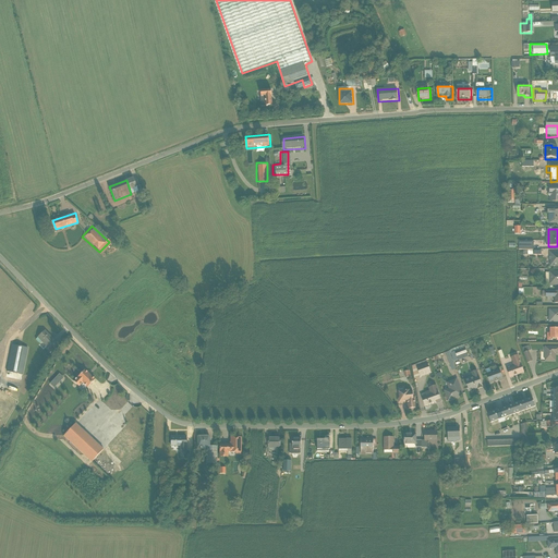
[(555,303),(557,302),(557,290),(547,291),(547,298),(555,298),(555,303)]
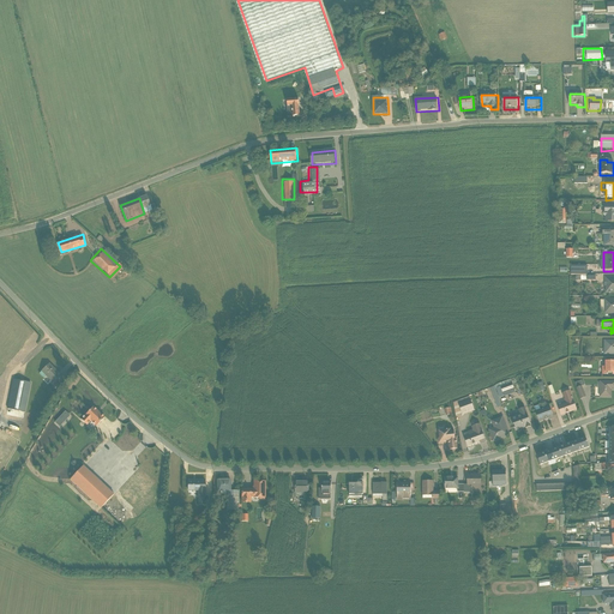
[(603,375),(613,374),(613,361),(607,361),(607,367),(603,367),(603,375)]
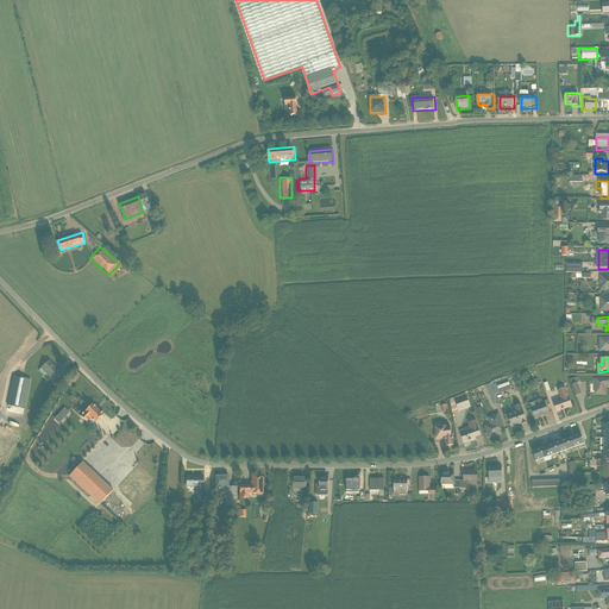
[(54,380),(61,371),(50,360),(42,369),(54,380)]
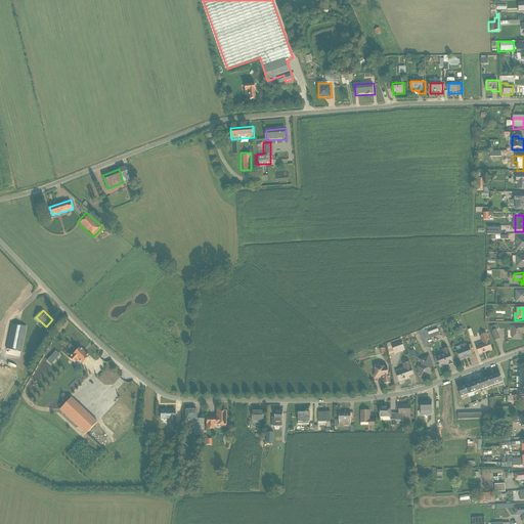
[(11,323),(7,349),(23,352),(27,325),(11,323)]
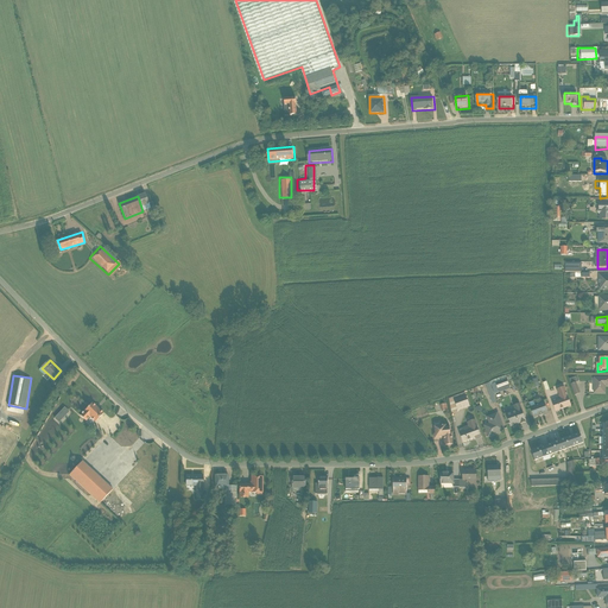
[(607,386),(607,378),(595,378),(595,394),(606,396),(607,387),(607,386)]
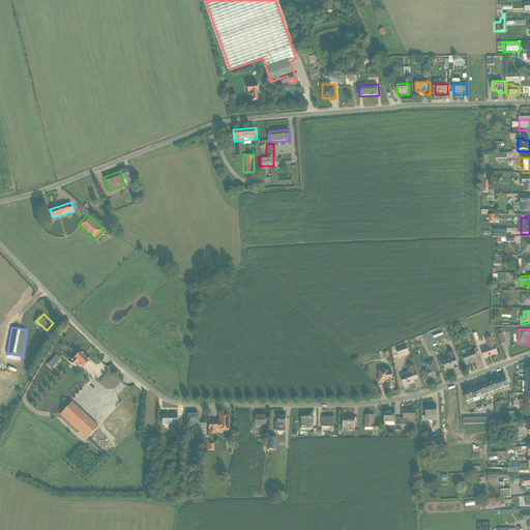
[(159,336),(174,351),(178,347),(163,332),(159,336)]
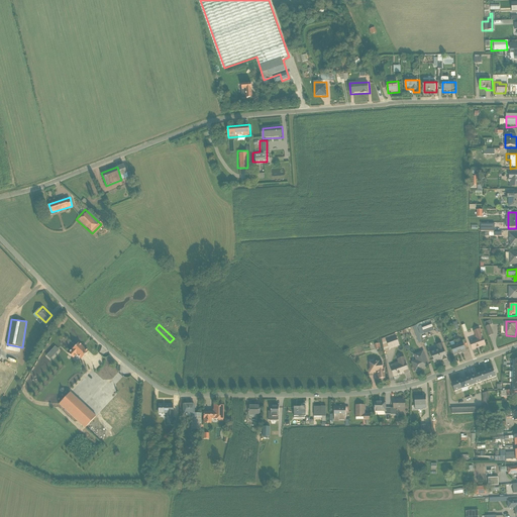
[(415,343),(419,341),(413,325),(409,326),(415,343)]
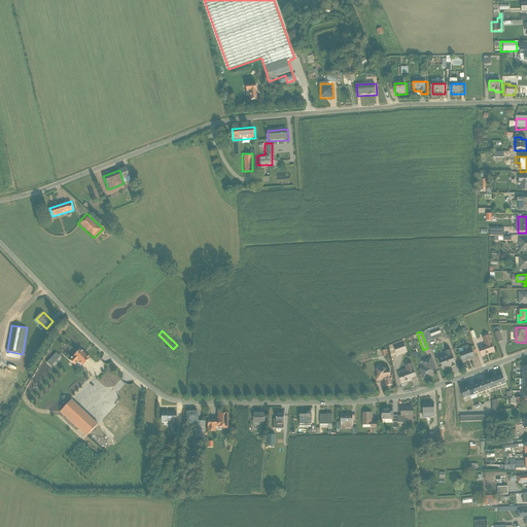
[(438,331),(427,334),(429,341),(440,339),(438,331)]
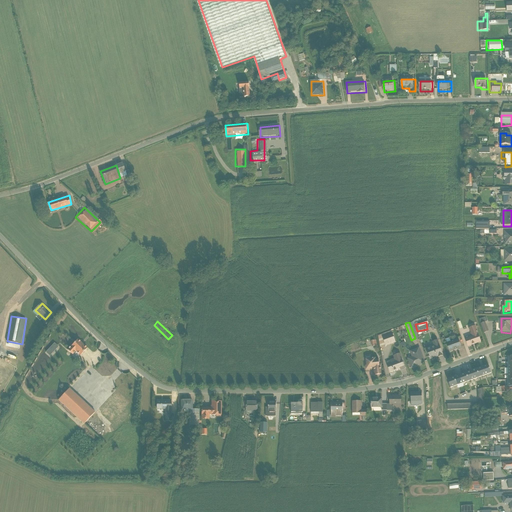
[(469,348),(482,343),(476,326),(469,329),(472,336),(466,339),(469,348)]
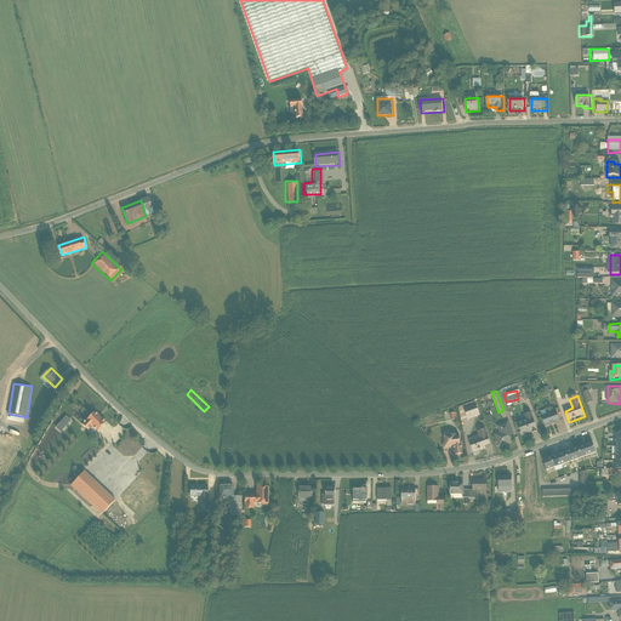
[(474,404),(460,405),(461,409),(456,409),(457,420),(463,419),(463,417),(476,416),(474,404)]
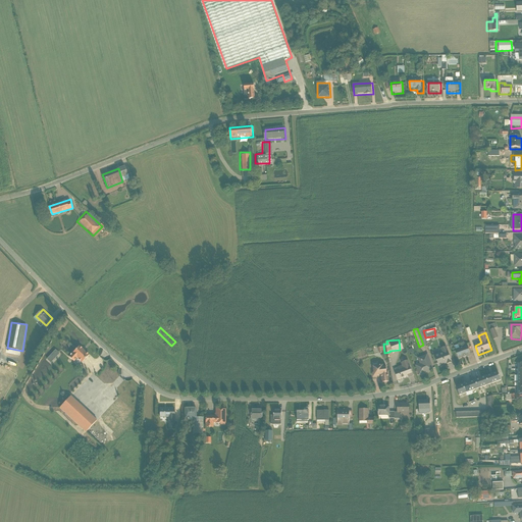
[(83,363),(90,356),(80,345),(68,356),(74,362),(77,359),(83,363)]
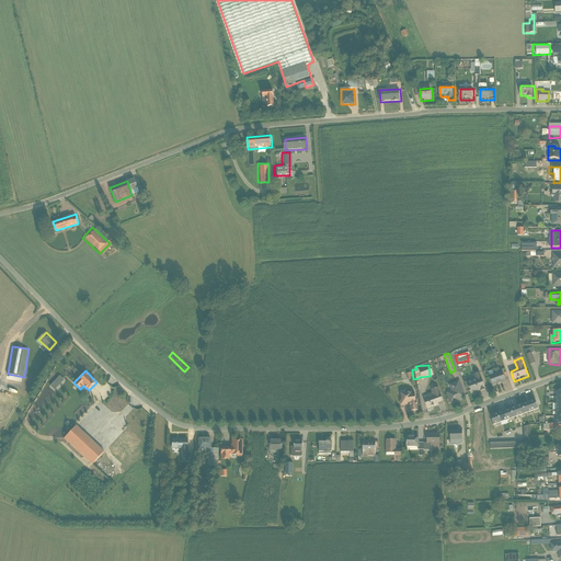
[(493,387),(507,381),(503,371),(490,377),(493,387)]
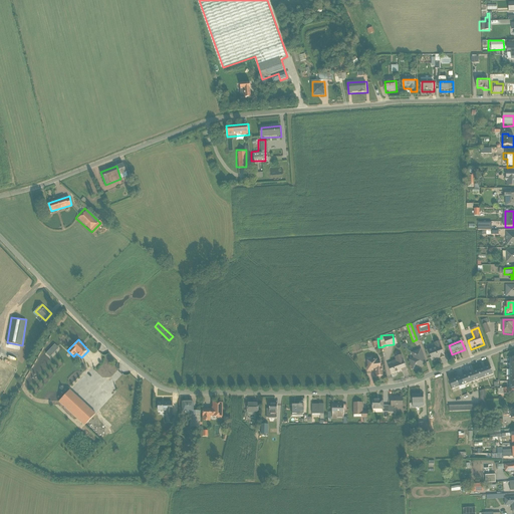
[(434,361),(447,356),(441,341),(435,344),(436,346),(430,349),(434,361)]
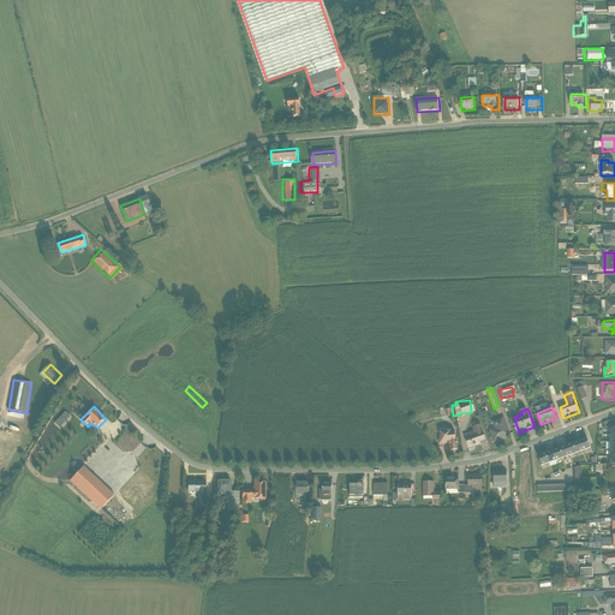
[(495,442),(512,436),(505,418),(493,422),(495,428),(490,430),(495,442)]
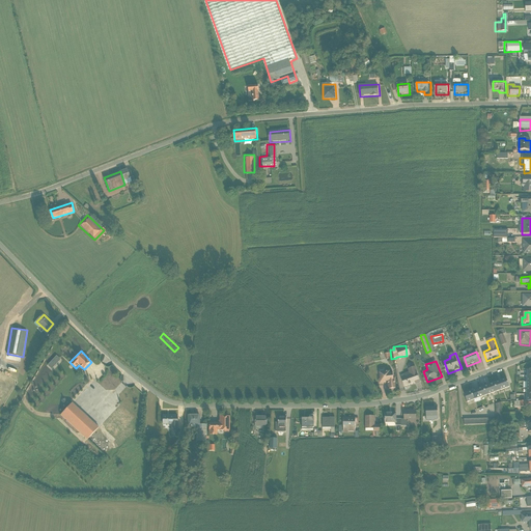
[(416,384),(415,381),(420,379),(416,366),(409,368),(410,371),(404,373),(406,375),(401,376),(404,387),(416,384)]
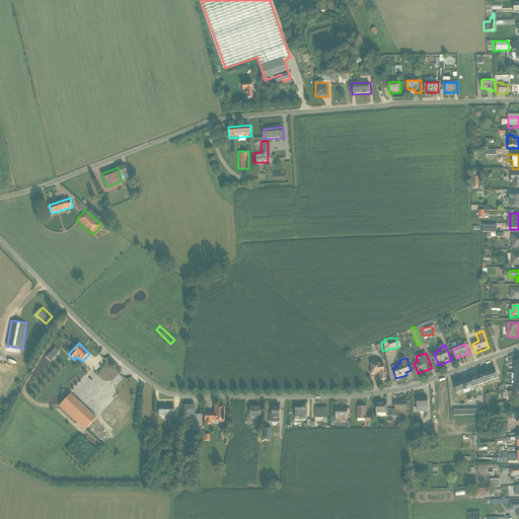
[(380,380),(387,379),(386,364),(382,364),(382,362),(371,363),(372,370),(370,370),(371,375),(379,374),(380,380)]
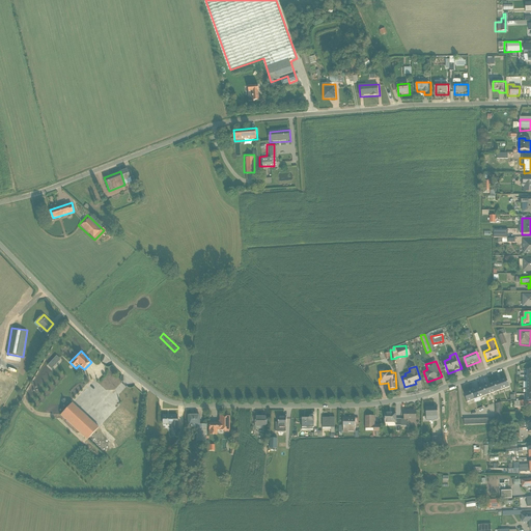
[(505,389),(511,387),(507,379),(501,381),(505,389)]
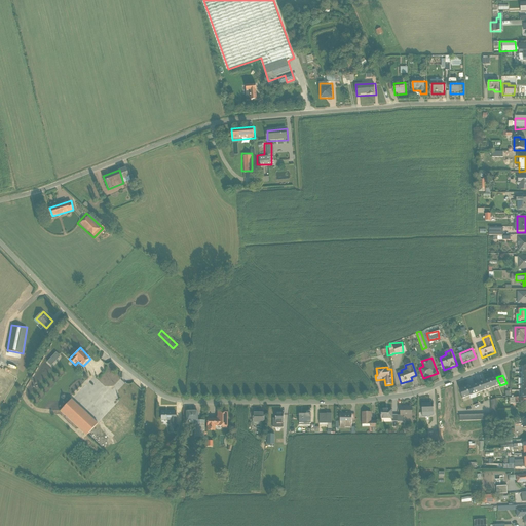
[(500,385),(496,377),(491,379),(494,388),(500,385)]
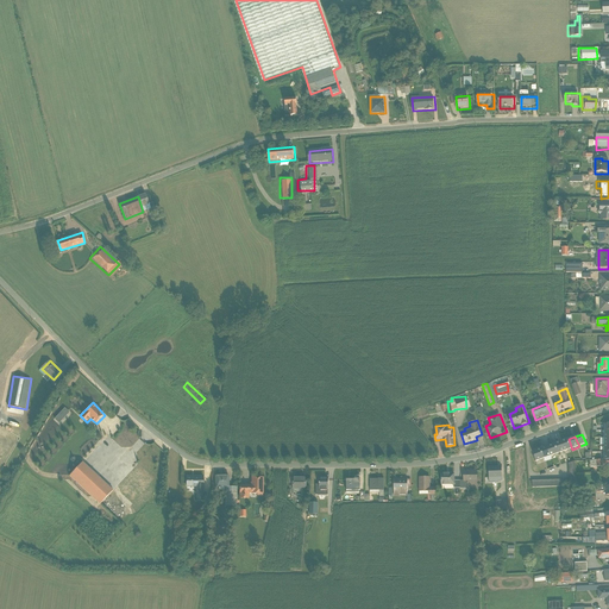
[(565,452),(572,450),(569,439),(562,441),(565,452)]
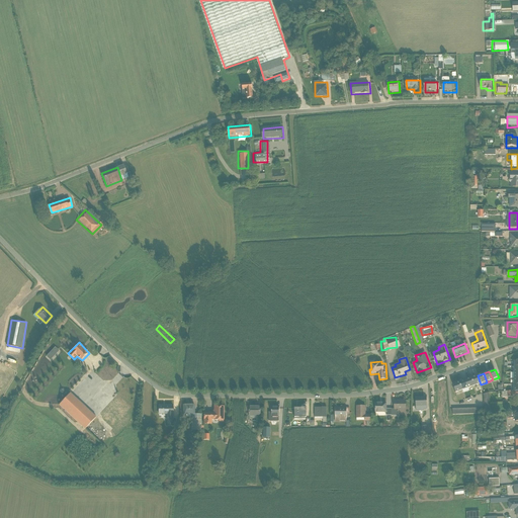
[(481,384),(478,375),(472,378),(476,386),(481,384)]
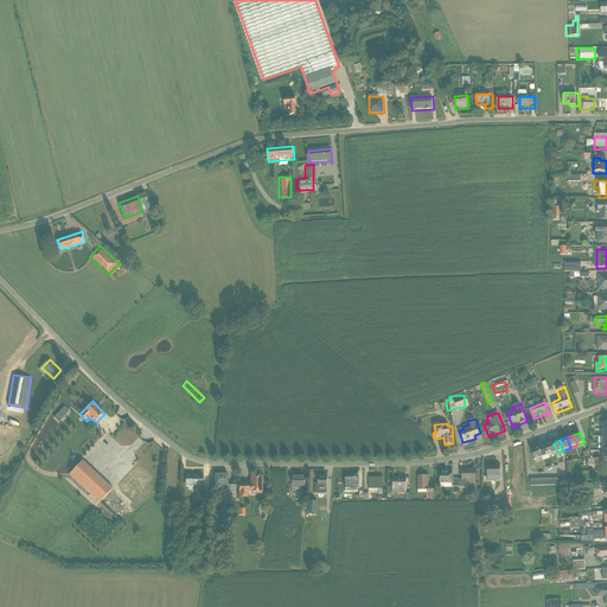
[(550,455),(557,453),(554,443),(547,446),(550,455)]
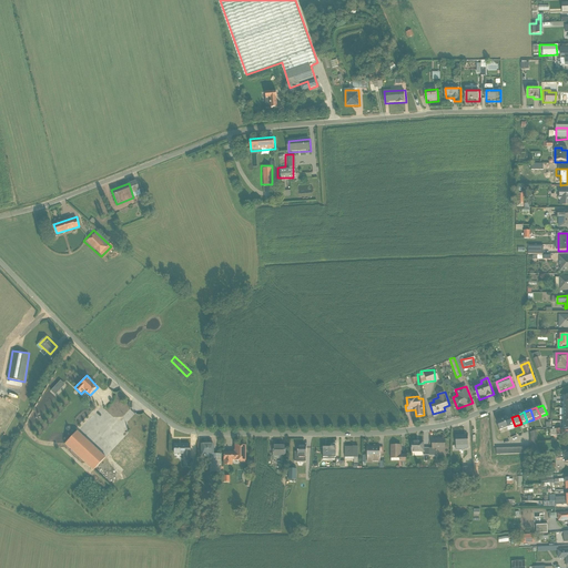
[(515,426),(511,417),(505,419),(509,428),(515,426)]
